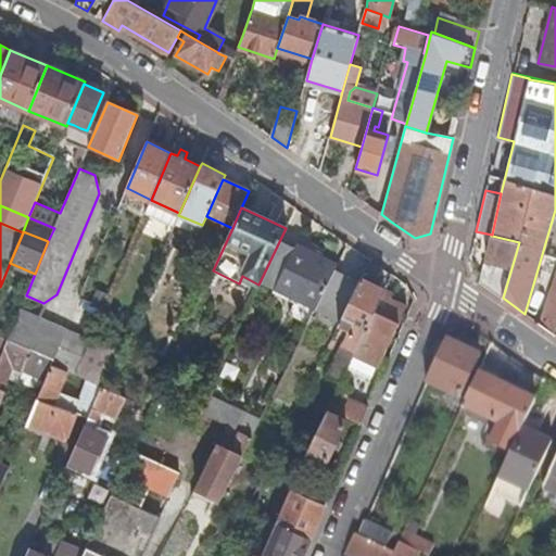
[(483,262),(479,281),(503,298),(519,242),(492,236),(487,262),(483,262)]
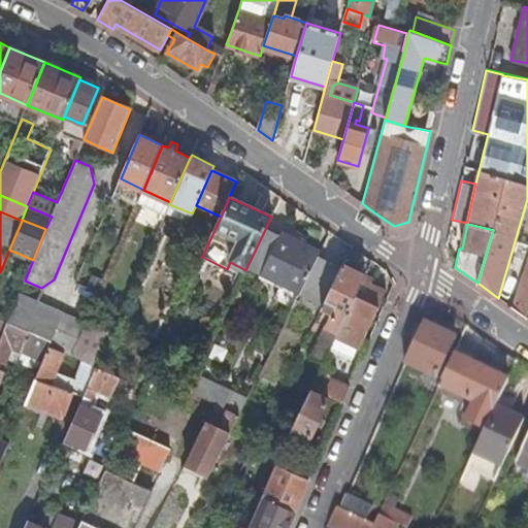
[(318,257),(320,253),(282,232),(260,273),(300,293),(318,257)]
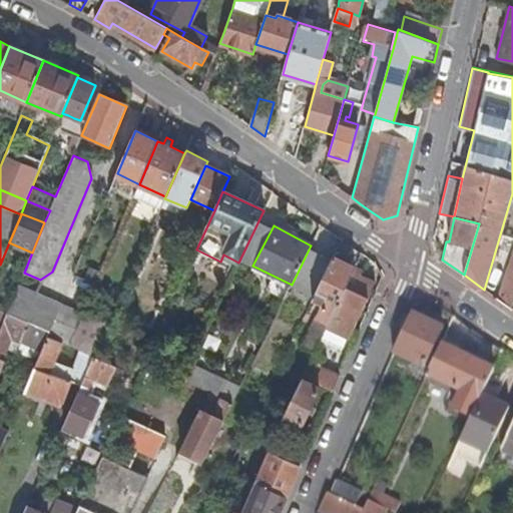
[(309,249),(292,285),(314,296),(331,261),(309,249)]
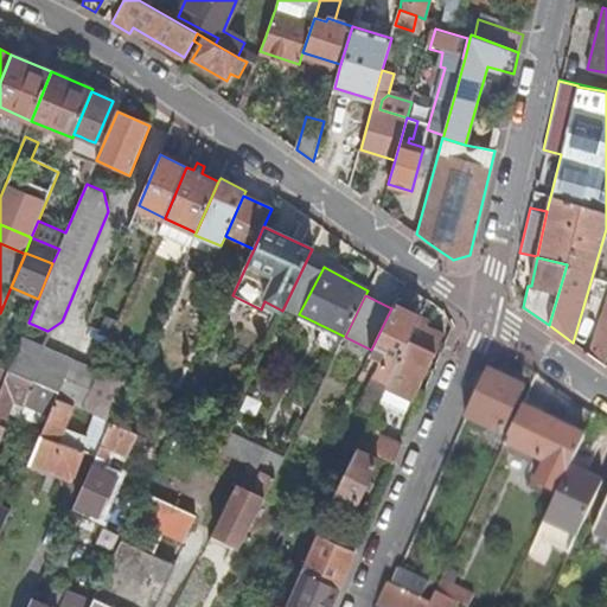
[(606,295),(589,353),(594,357),(606,364),(606,358),(606,295)]
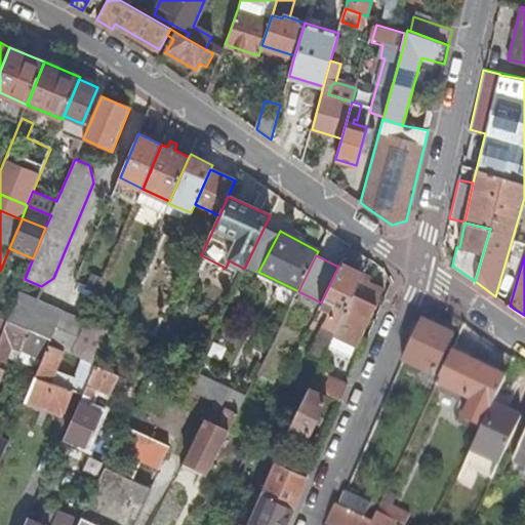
[(360,279),(363,274),(341,263),(338,267),(321,303),(319,306),(330,312),(324,324),(326,325),(312,357),(321,361),(327,349),(360,279)]
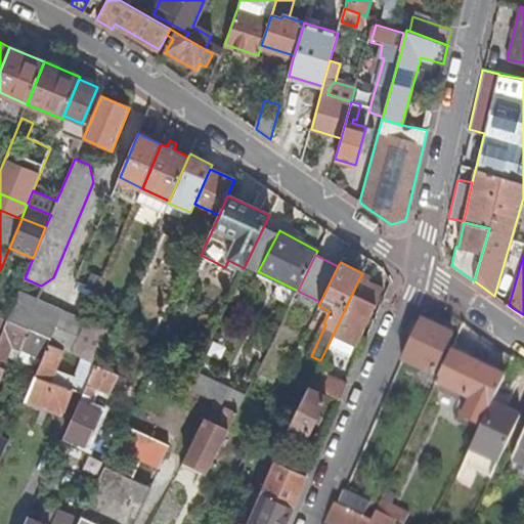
[(359,278),(326,348),(348,357),(354,345),(355,346),(383,290),(365,281),(359,278)]
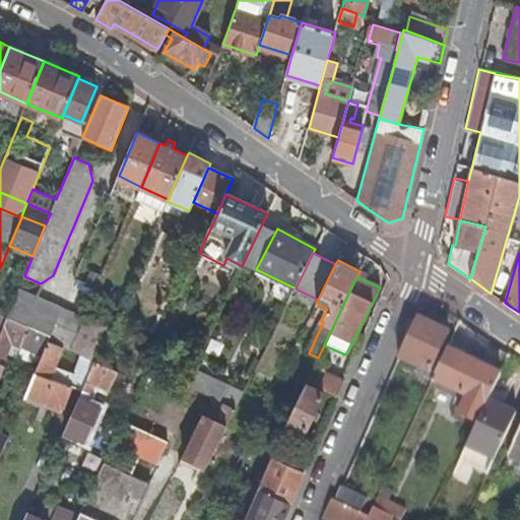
[(15,297),(0,290),(0,315),(6,318),(15,297)]
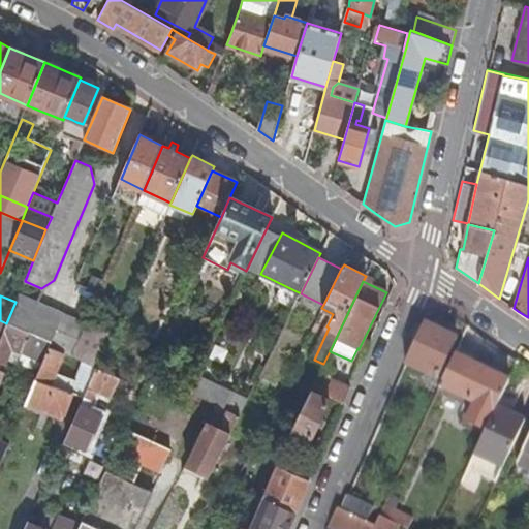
[(52,341),(63,314),(19,296),(7,323),(29,333),(52,341)]
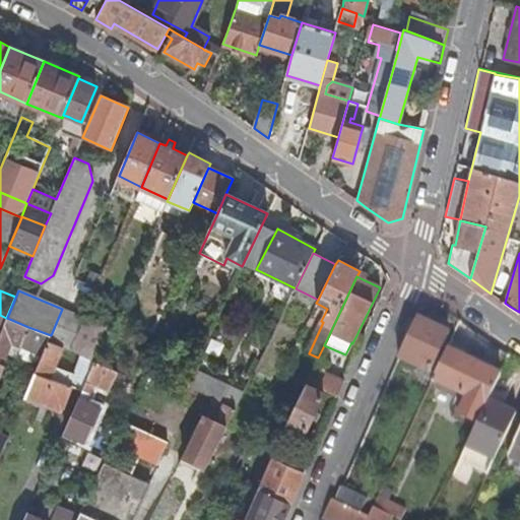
[(63,347),(70,350),(84,319),(62,309),(51,335),(49,341),(63,347)]
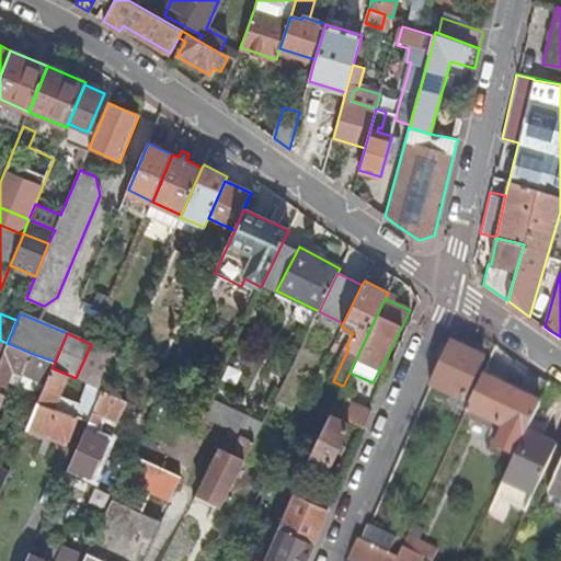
[(1,357),(0,359),(0,402),(3,404),(8,396),(1,392),(12,369),(22,374),(23,371),(31,353),(8,343),(1,357)]
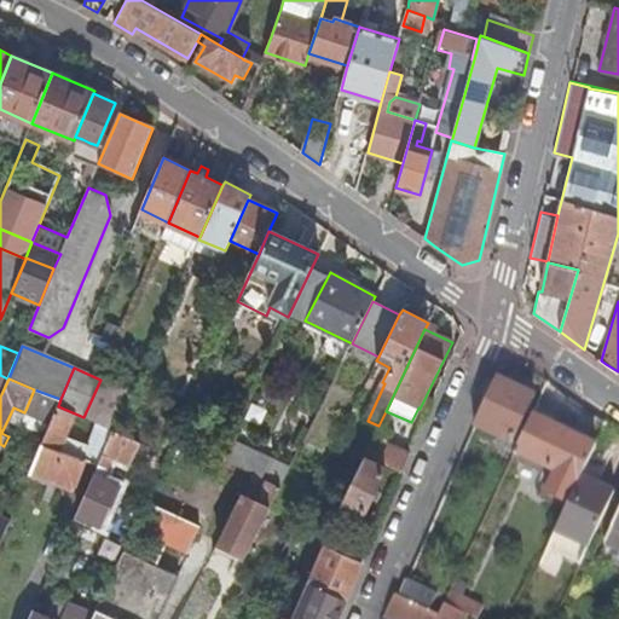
[(496,379),(474,426),(512,444),(534,397),(512,385),(512,386),(496,379)]
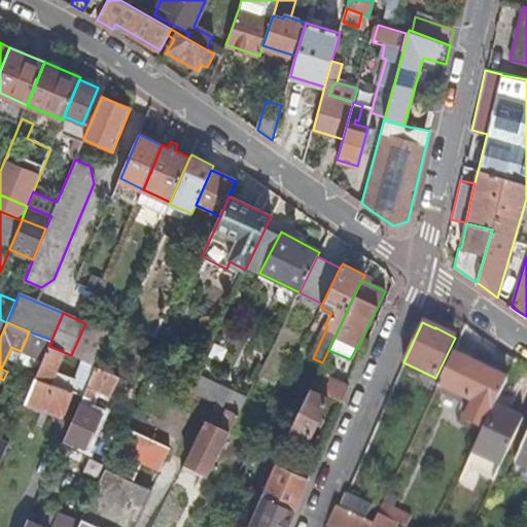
[(49,346),(51,340),(29,331),(22,349),(43,359),(49,346)]
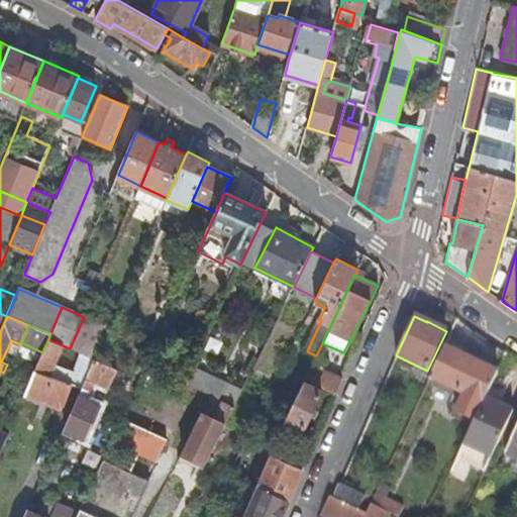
[(63,345),(48,339),(42,352),(26,391),(63,407),(72,384),(50,376),(55,366),(63,345)]
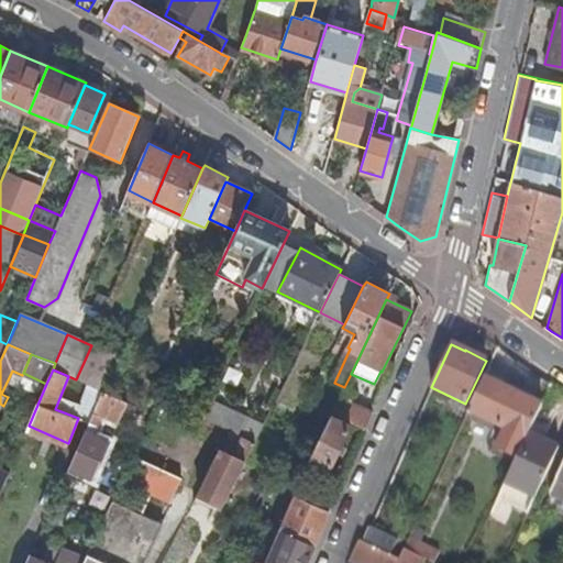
[(131,384),(116,377),(110,390),(125,397),(131,384)]
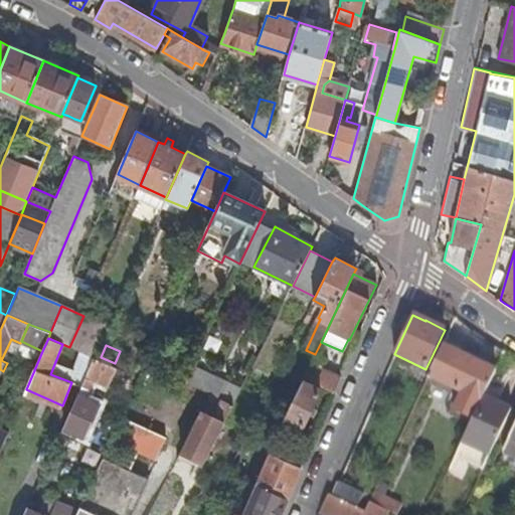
[(449,409),(472,420),(484,397),(496,371),(443,345),(427,377),(458,392),(449,409)]
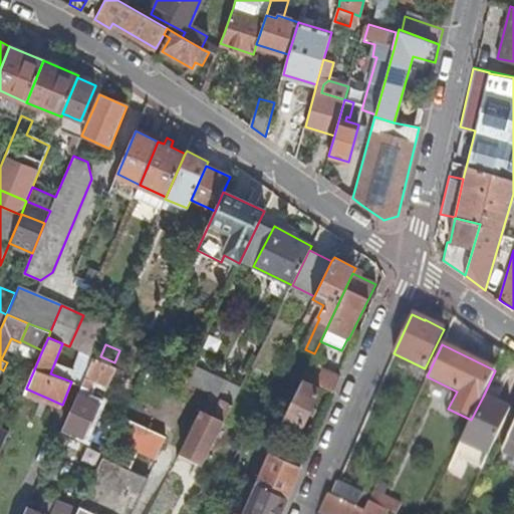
[(72,370),(54,363),(50,373),(71,381),(81,386),(93,357),(80,351),(72,370)]
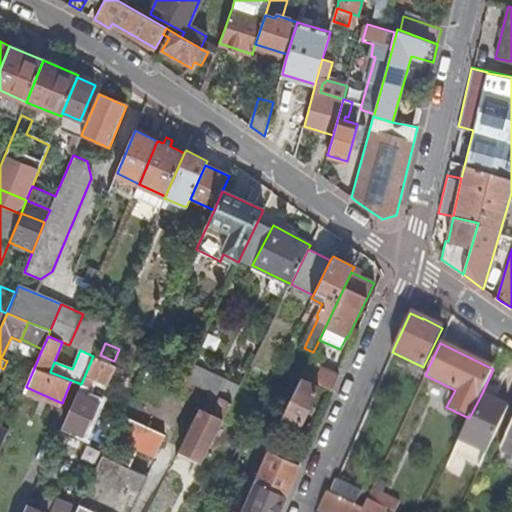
[(313,352),(301,377),(331,389),(338,375),(316,365),(321,356),(313,352)]
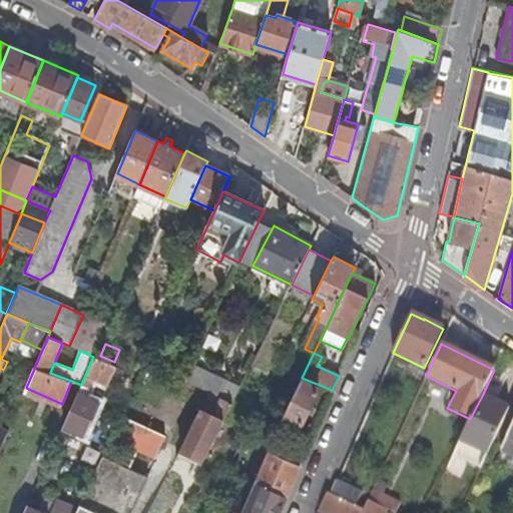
[(63,426),(84,436),(99,404),(86,398),(93,384),(105,390),(116,367),(93,357),(81,385),(63,426)]
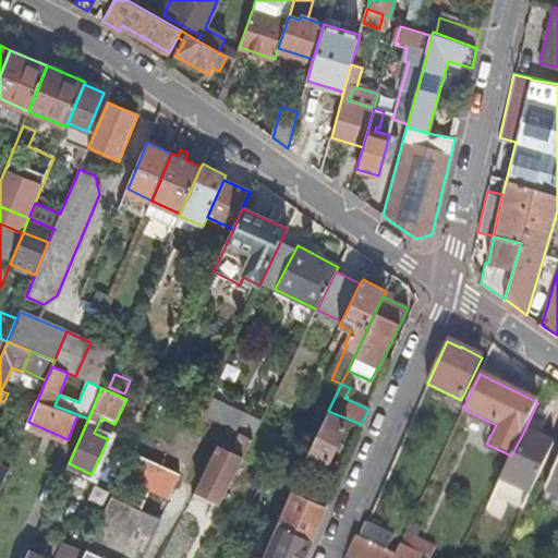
[(253,439),(262,421),(208,397),(199,414),(239,433),(253,439)]
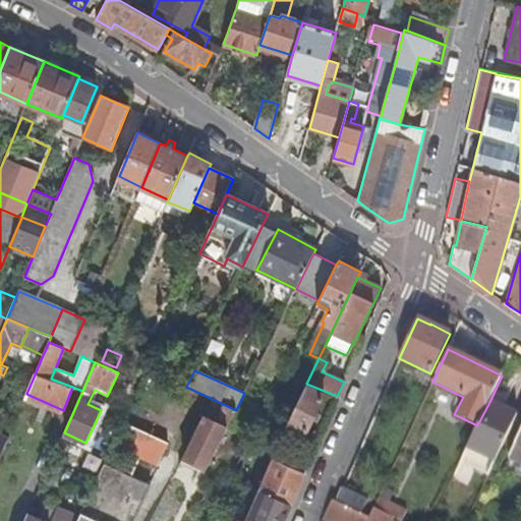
[(305,386),(286,425),(305,435),(324,395),(305,386)]
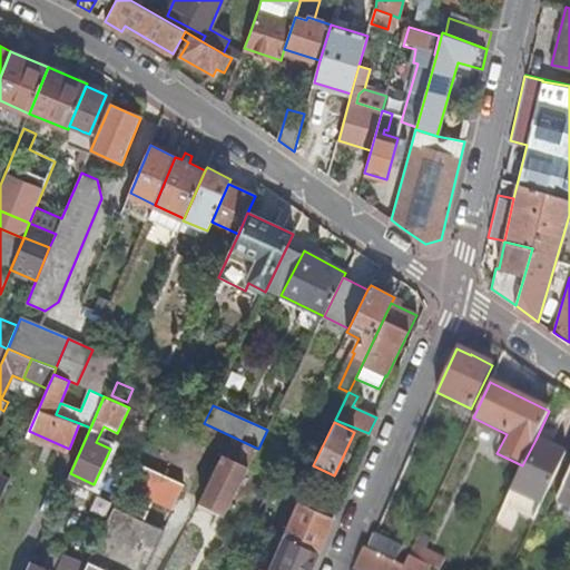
[(518,513),(533,520),(566,453),(536,440),(522,465),(511,490),(526,497),(518,513)]
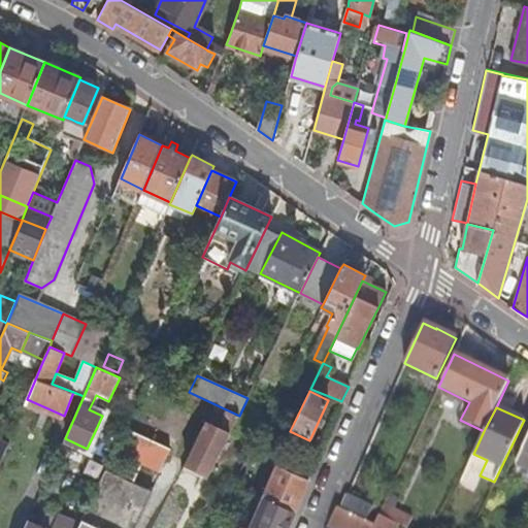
[(185,463),(209,475),(239,416),(226,409),(218,428),(205,422),(185,463)]
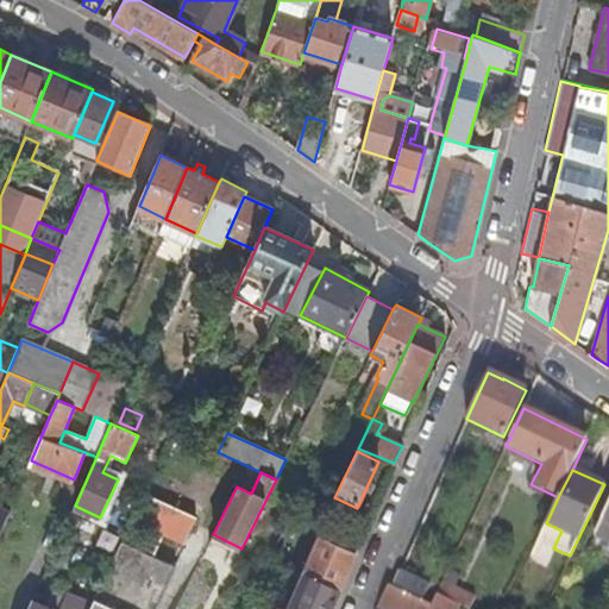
[(144,553),(120,541),(93,603),(89,608),(155,608),(175,569),(152,557),(163,535),(183,545),(196,518),(145,494),(133,521),(155,531),(144,553)]
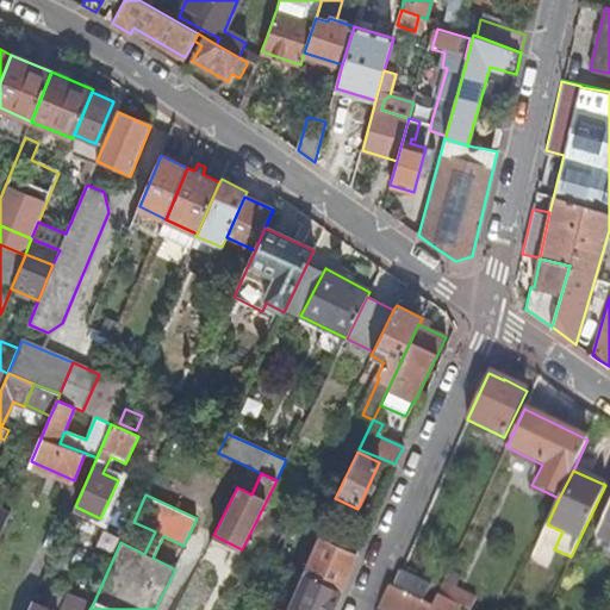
[(609,503),(595,534),(609,541),(609,503)]
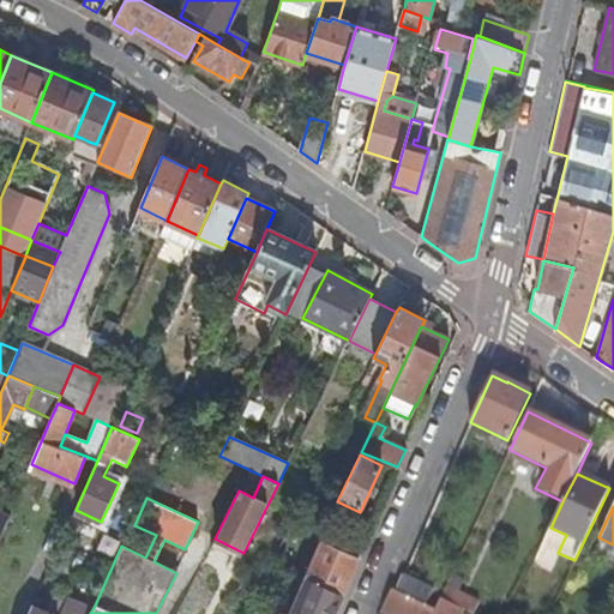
[(326,523),(320,537),(347,551),(353,536),(326,523)]
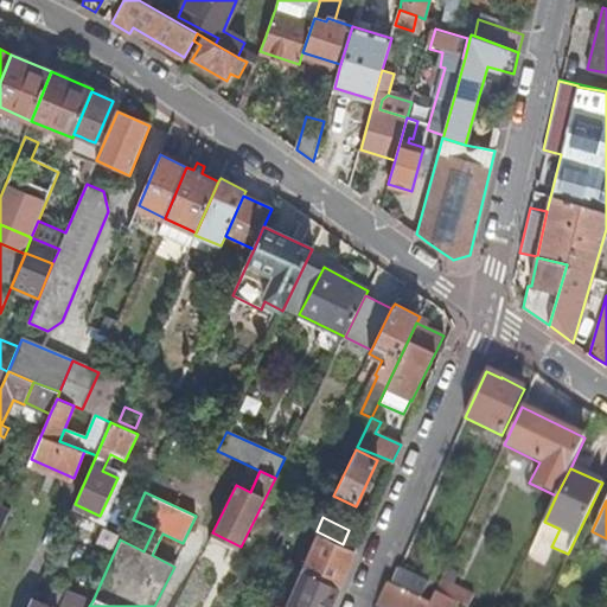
[(355,551),(318,535),(301,570),(302,570),(338,587),(344,574),(355,551)]
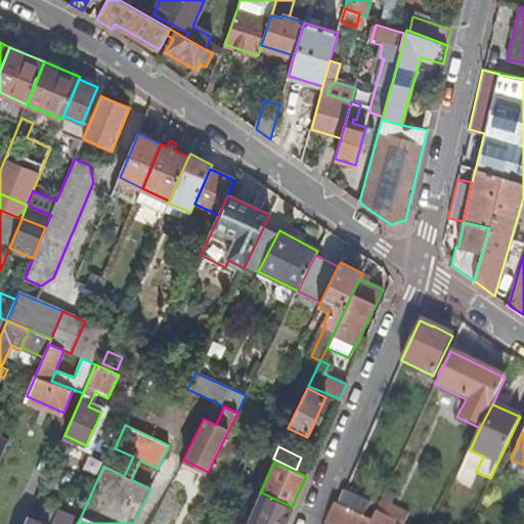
[(369,503),(344,490),(338,505),(362,517),(369,503)]
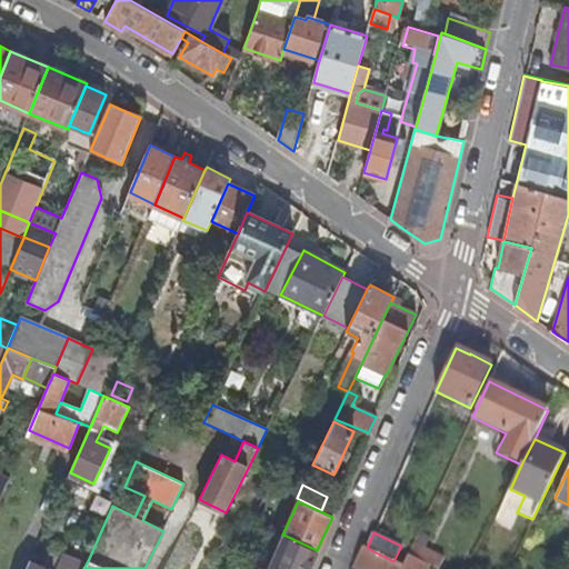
[(309,568),(317,550),(283,535),(268,568),(309,568)]
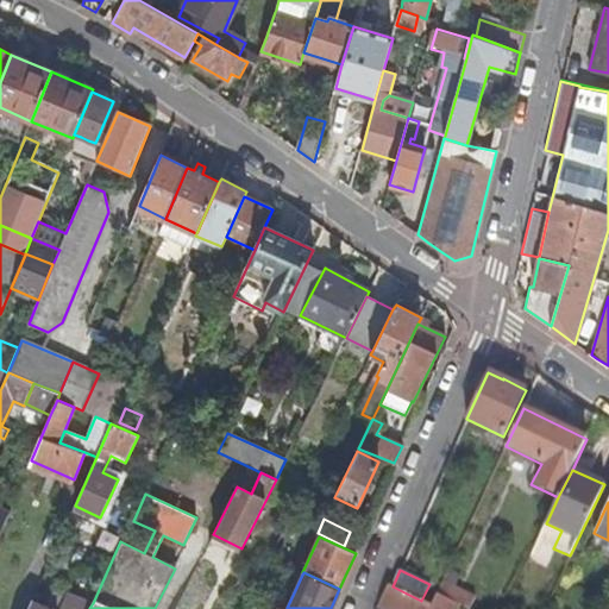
[(458,604),(466,608),(469,608),(475,598),(443,583),(437,595),(458,604)]
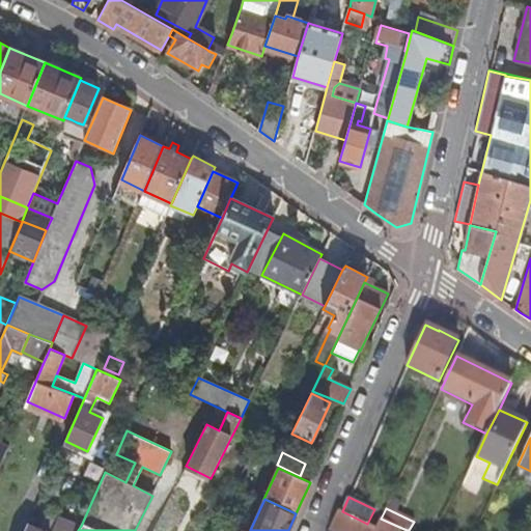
[(335,530),(374,530),(376,528),(367,524),(342,511),(338,510),(330,528),(335,530)]
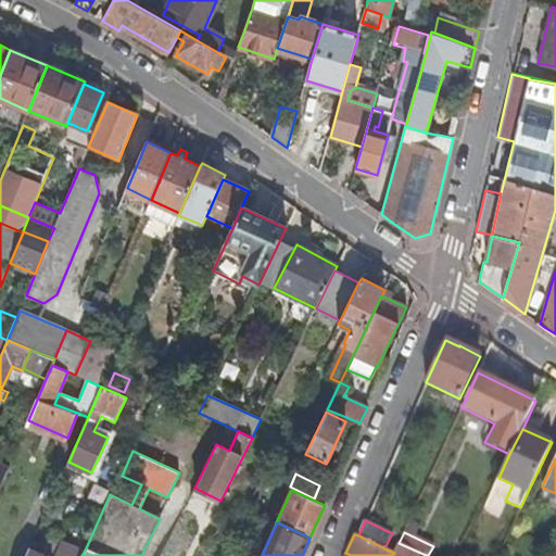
[(41,554),(29,548),(25,555),(53,555),(59,545),(48,541),(41,554)]
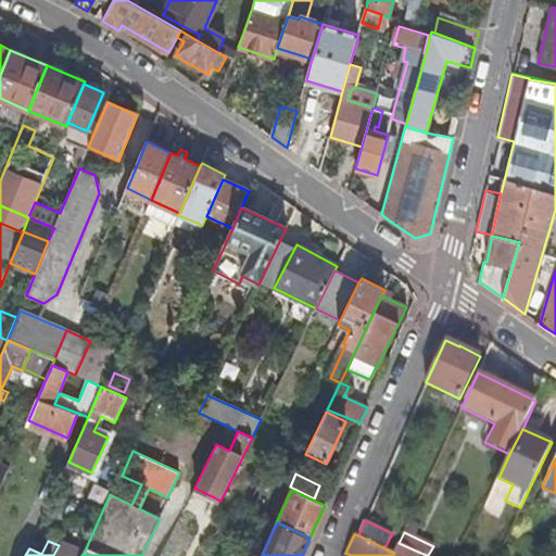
[(53,555),(81,555),(85,551),(61,541),(59,545),(53,555)]
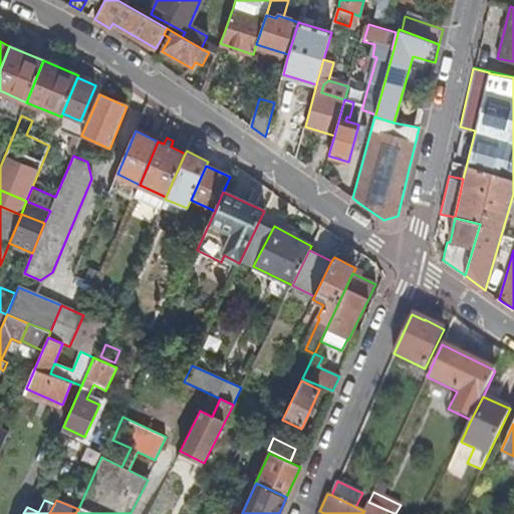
[(383,513),(387,510),(368,502),(364,511),(362,513),(383,513)]
